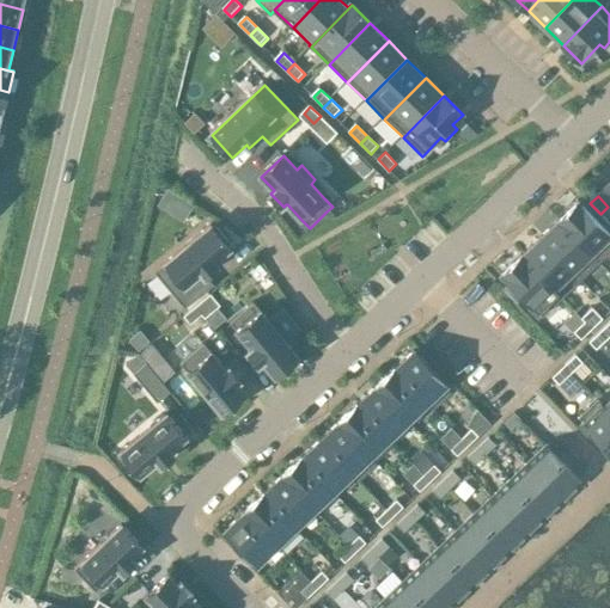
[(609,234),(580,203),(560,221),(601,264),(609,255),(609,234)]
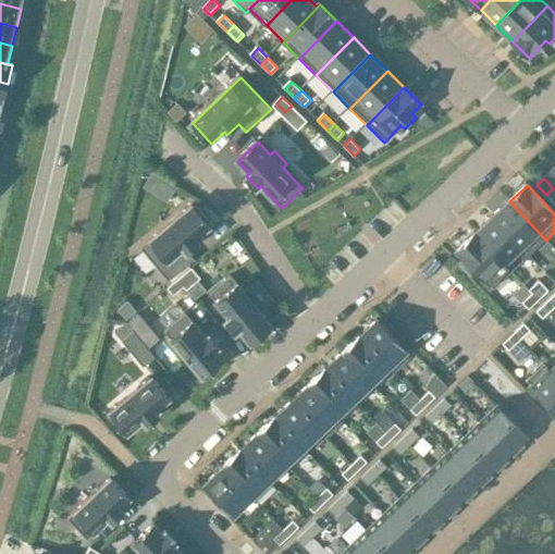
[(546,241),(509,201),(493,218),(529,257),(546,241)]
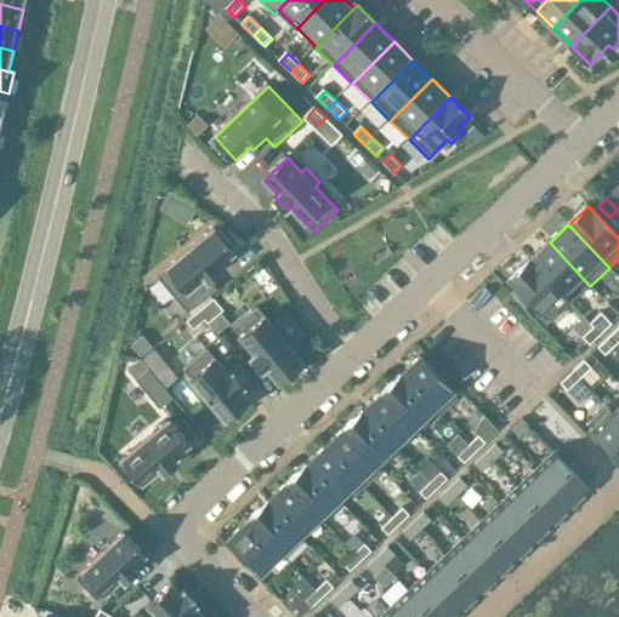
[(169,268),(158,278),(177,300),(189,314),(219,290),(210,280),(223,269),(221,266),(236,253),(232,250),(236,247),(222,232),(219,234),(215,229),(169,268)]
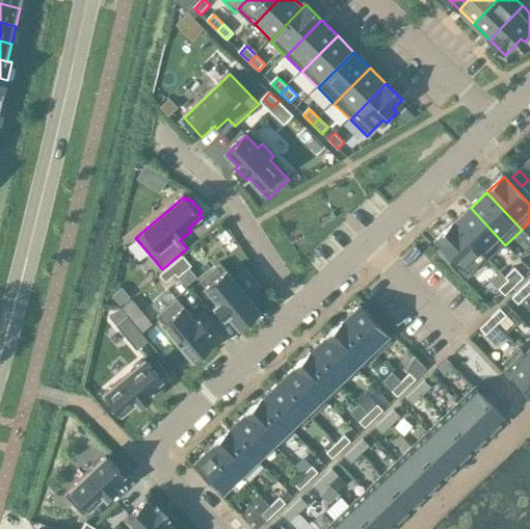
[(505,245),(471,208),(454,223),(489,261),(505,245)]
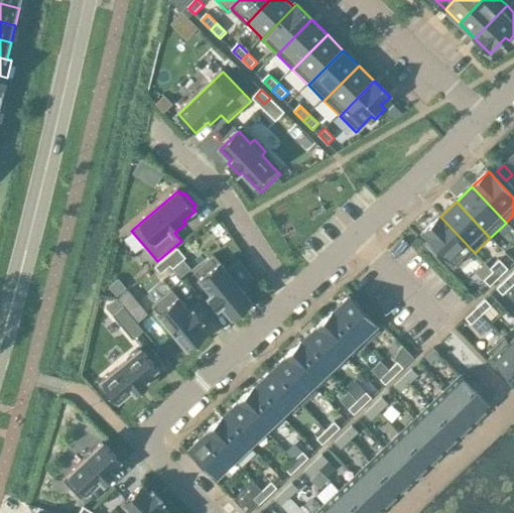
[(475,253),(440,217),(424,233),(458,268),(475,253)]
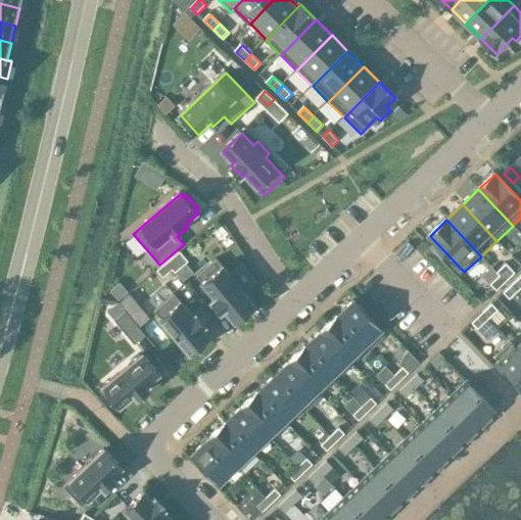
[(189,263),(181,253),(168,264),(174,271),(176,274),(189,263)]
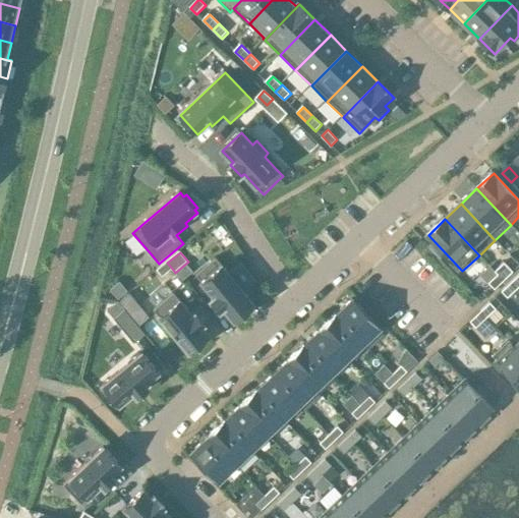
[(196,275),(215,297),(212,299),(222,311),(225,309),(235,321),(255,304),(217,259),(196,275)]
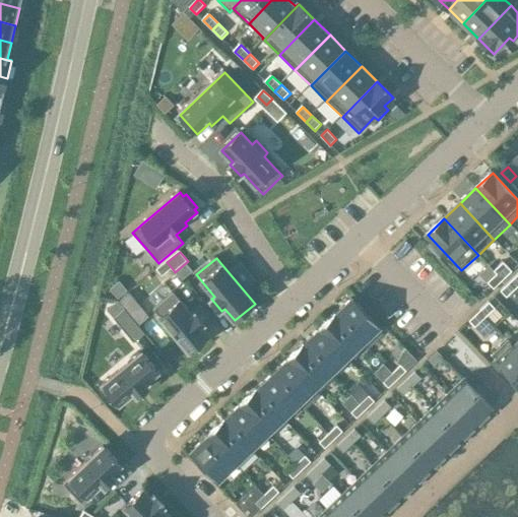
[(173,269),(167,262),(157,270),(163,277),(173,269)]
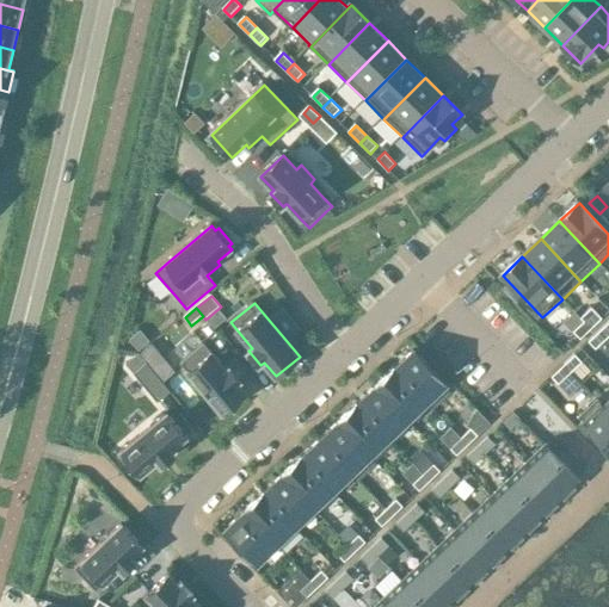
[(592,330),(603,320),(592,309),(582,320),(585,323),(592,330)]
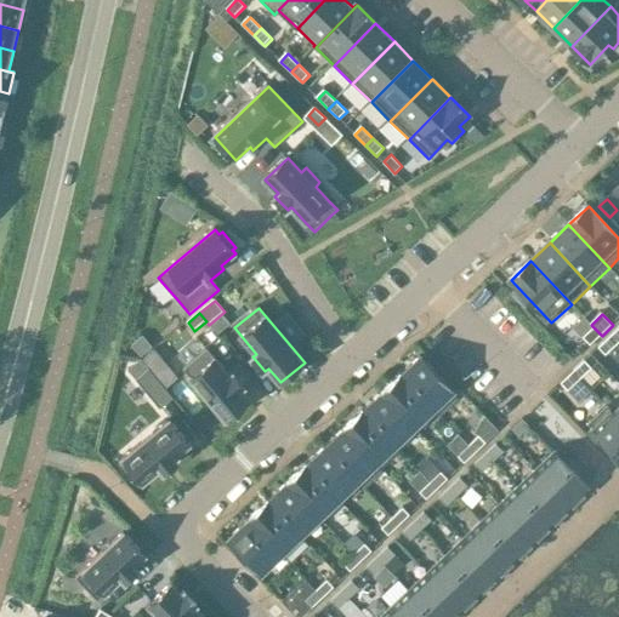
[(591,347),(602,336),(595,329),(584,338),(591,347)]
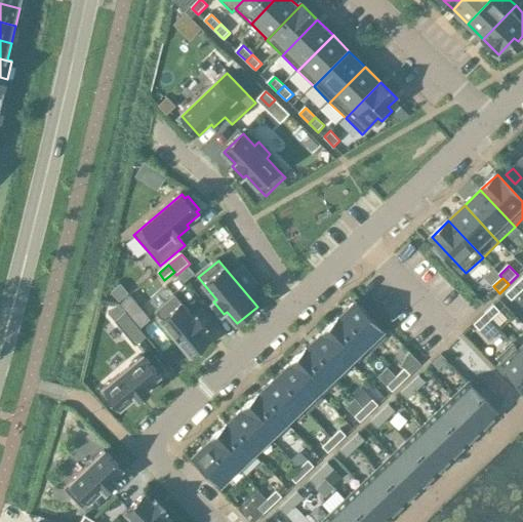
[(513,302),(522,292),(522,290),(516,285),(507,294),(513,302)]
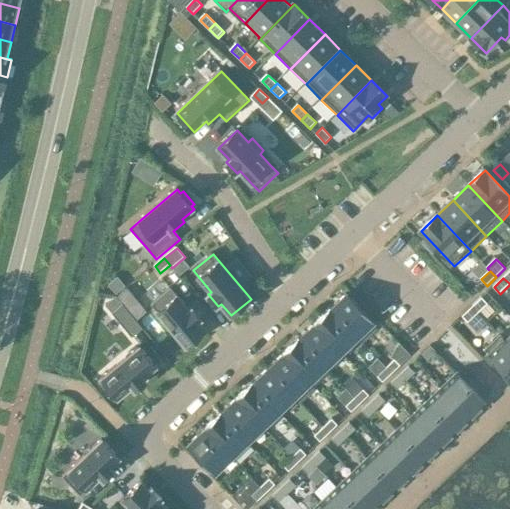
[(129,289),(118,298),(125,306),(136,297),(129,289)]
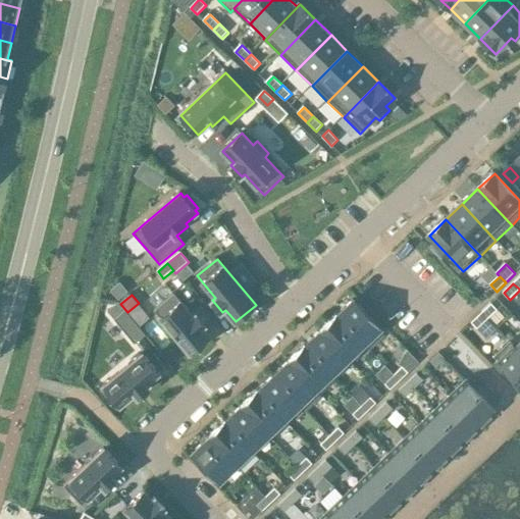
[(155,311),(190,354),(210,336),(203,328),(206,326),(196,314),(193,316),(175,295),(155,311)]
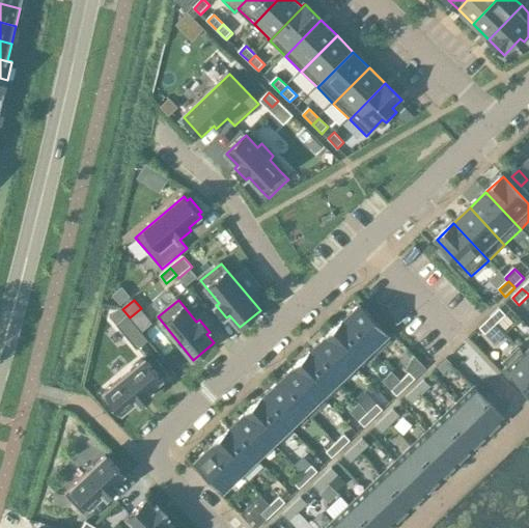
[(360,306),(343,323),(370,352),(388,335),(360,306)]
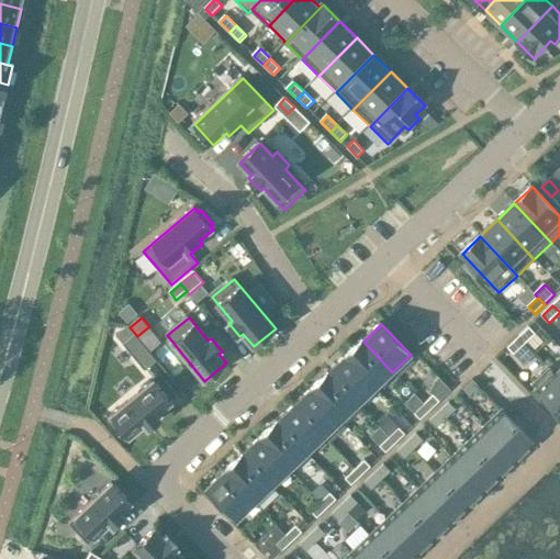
[(525,345),(536,335),(529,327),(518,337),(525,345)]
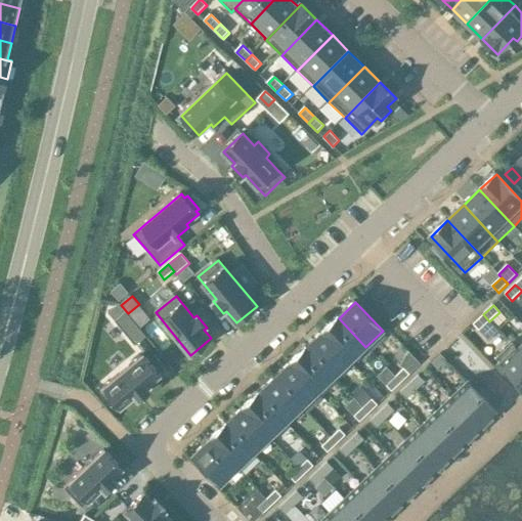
[(116,321),(136,346),(146,337),(126,312),(116,321)]
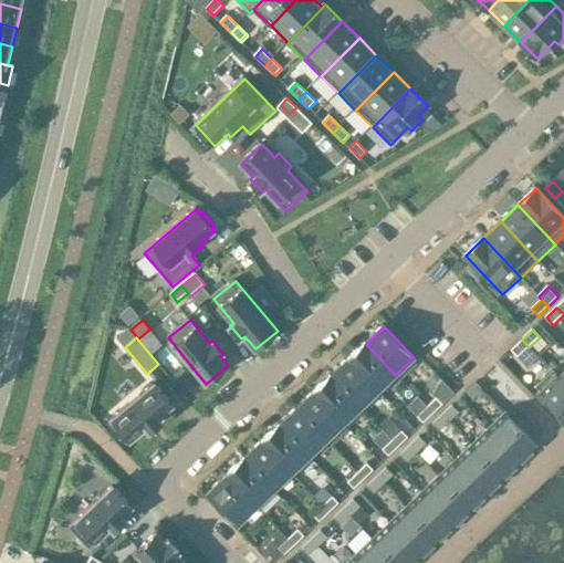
[(519,357),(529,347),(522,340),(512,351),(519,357)]
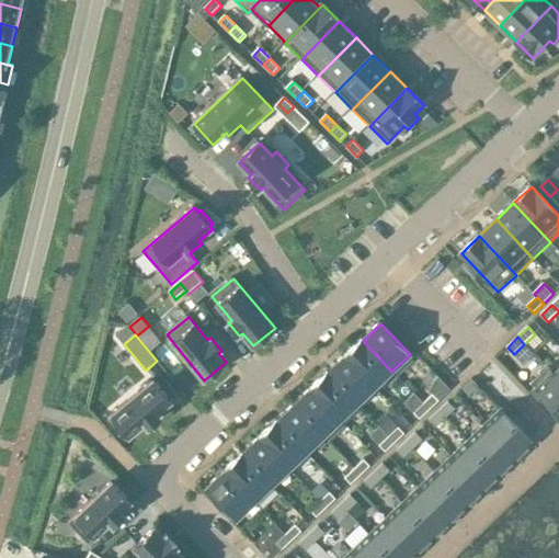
[(391,372),(363,341),(345,356),(375,387),(391,372)]
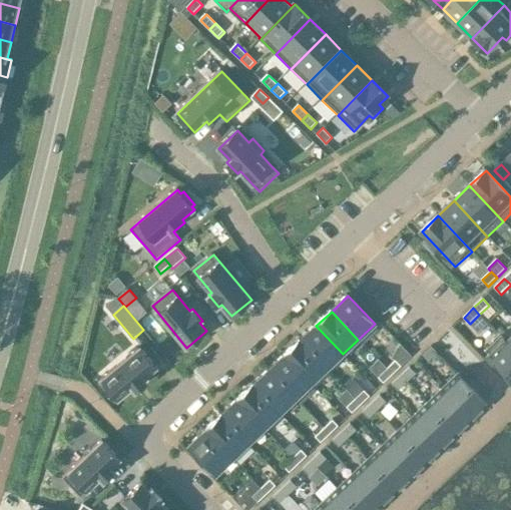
[(343,354),(316,326),(300,341),(327,369),(343,354)]
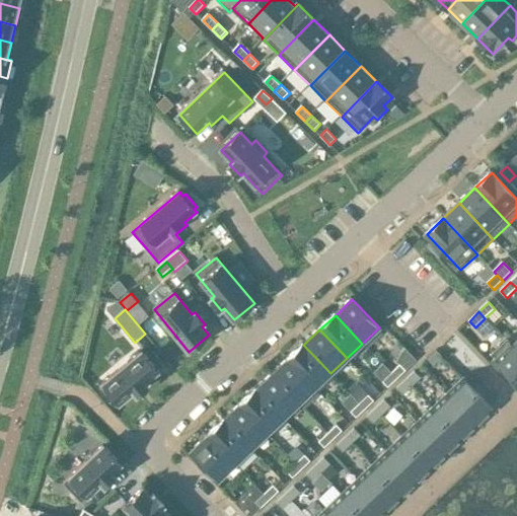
[(516,350),(507,340),(492,355),(516,381),(516,350)]
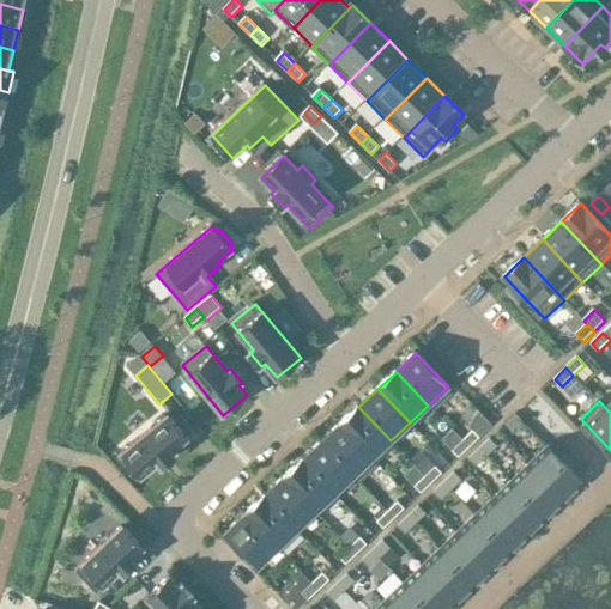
[(610,402),(606,407),(600,401),(599,401),(610,413),(610,402)]
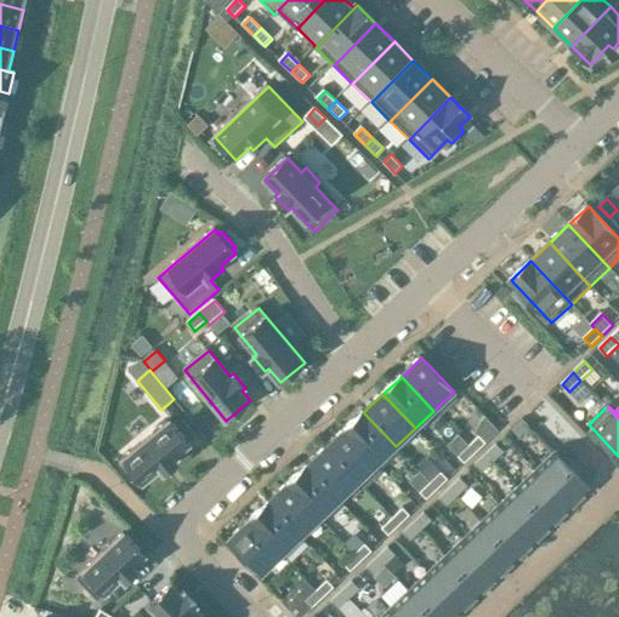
[(396,446),(363,412),(345,430),(378,464),(396,446)]
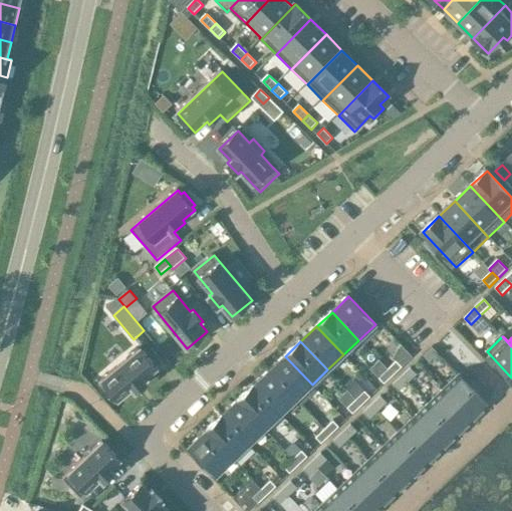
[(99,384),(115,404),(134,389),(136,392),(148,381),(146,378),(158,368),(141,348),(99,384)]
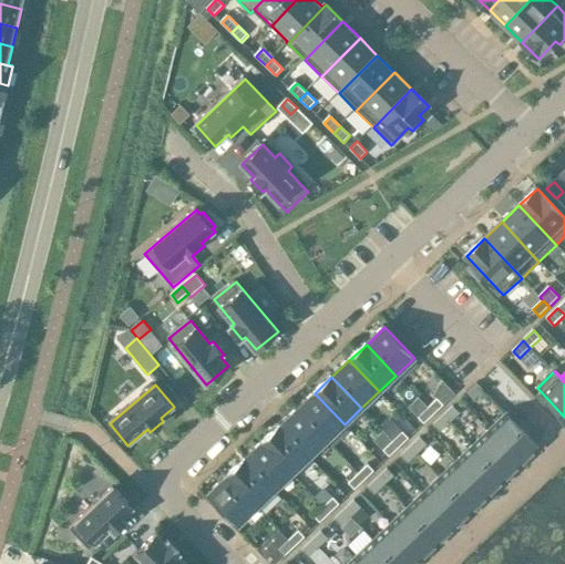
[(478,385),(469,393),(474,400),(484,391),(478,385)]
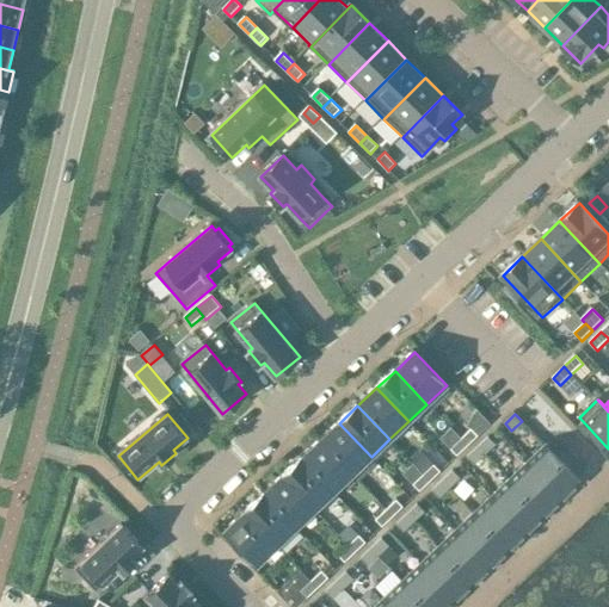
[(371,457),(339,423),(320,441),(352,475),(371,457)]
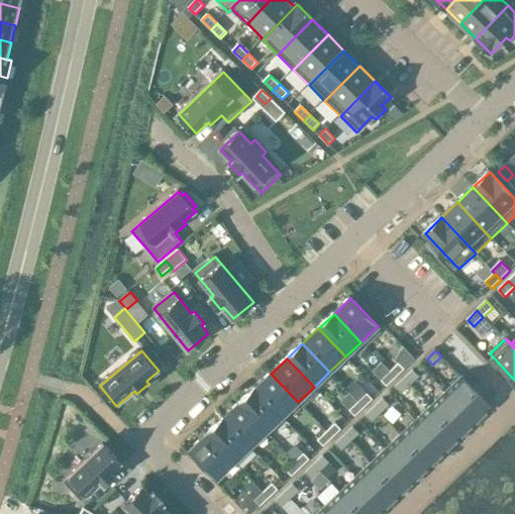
[(396,379),(405,370),(399,364),(390,373),(396,379)]
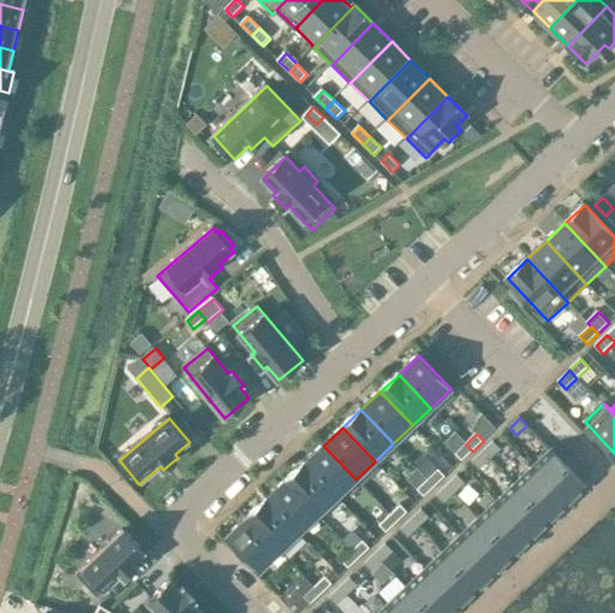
[(495,443),(484,453),(491,460),(501,449),(495,443)]
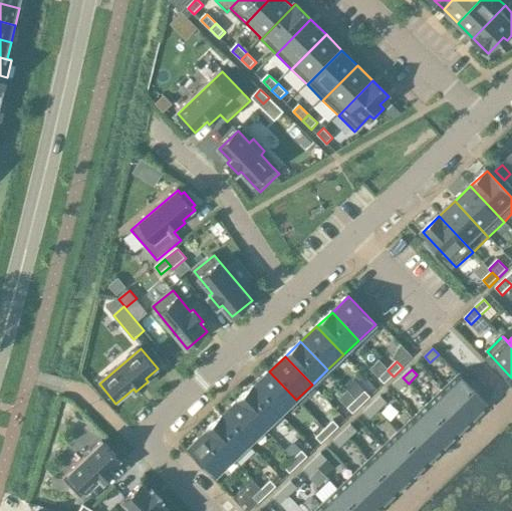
[(386,385),(394,376),(388,370),(379,378),(386,385)]
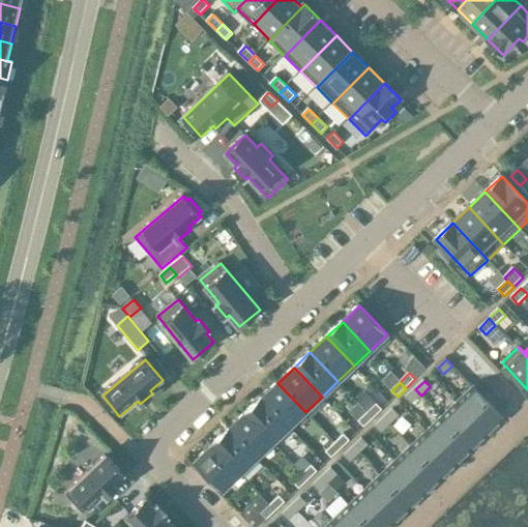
[(305,412),(277,383),(262,399),(289,428),(305,412)]
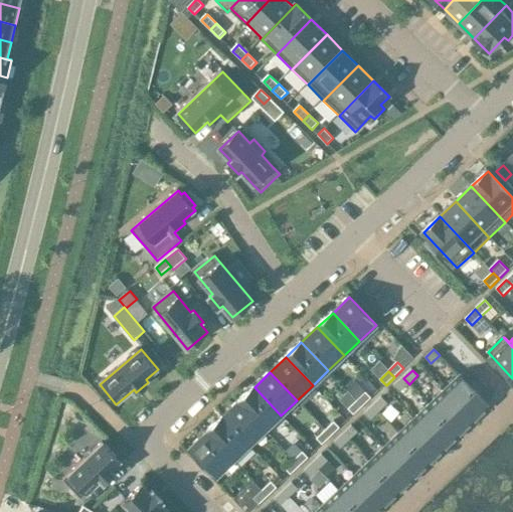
[(446,391),(473,420),(488,406),(461,377),(446,391)]
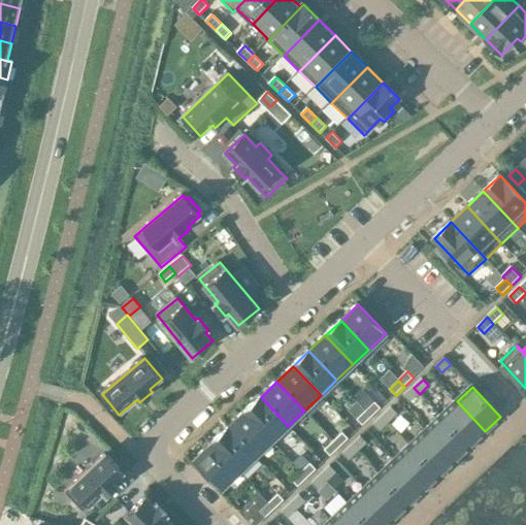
[(411,402),(420,394),(414,388),(404,396),(411,402)]
